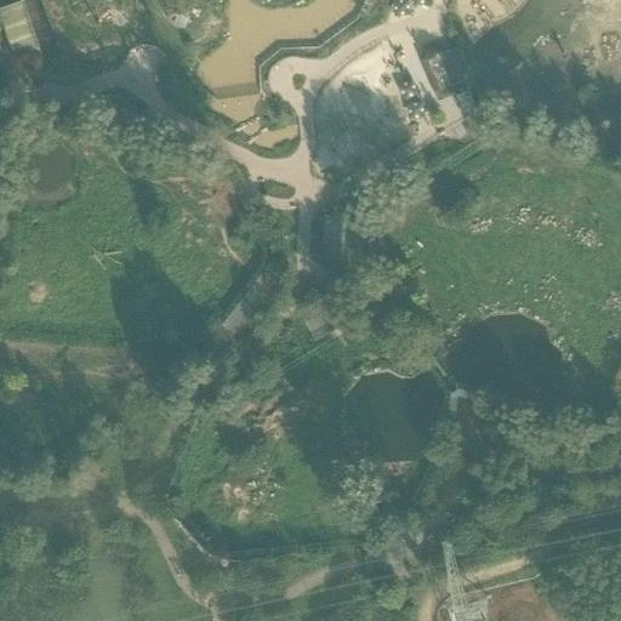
[(18,61),(40,53),(23,0),(0,7),(0,16),(16,62),(18,61)]
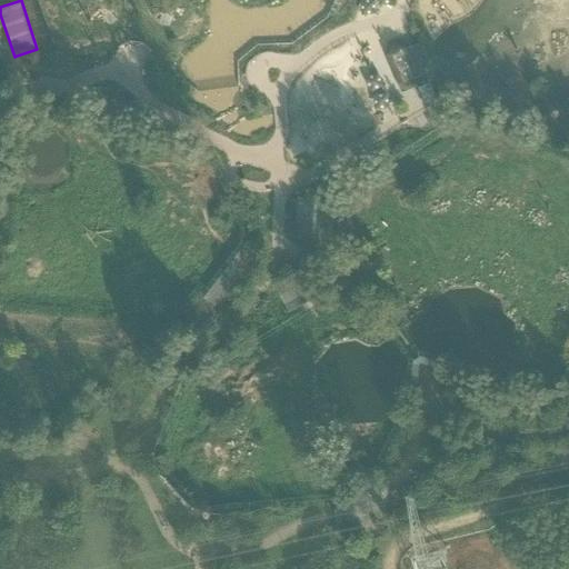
[(433,0),(437,21),(459,19),(457,0),(433,0)]
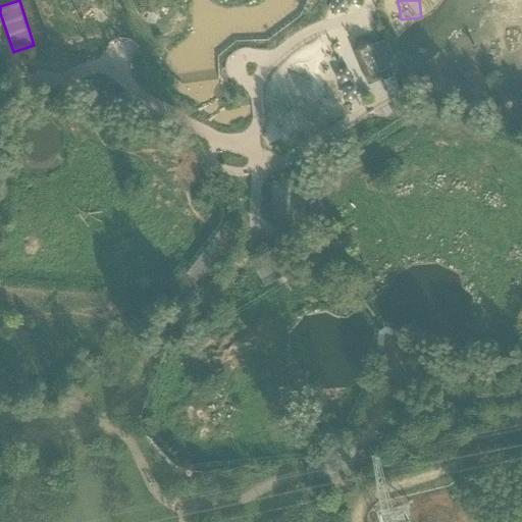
[(308,185),(273,181),(269,218),(285,220),(304,221),(305,217),(308,185)]
